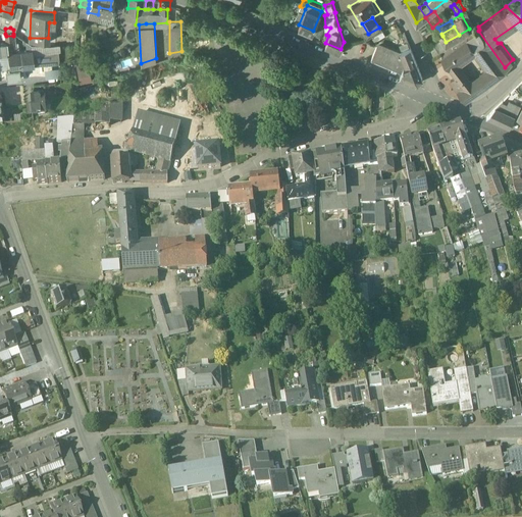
[(478,31),(476,29),(466,36),(473,44),(488,65),(471,78),(458,87),(466,97),(505,67),(478,31)]
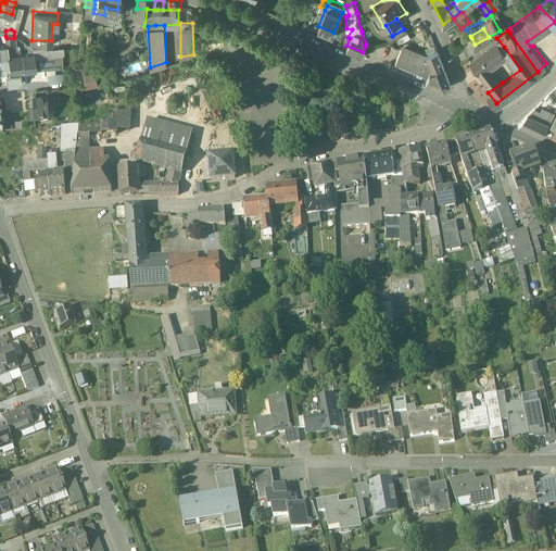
[(33,44),(14,32),(14,36),(34,48),(33,44)]
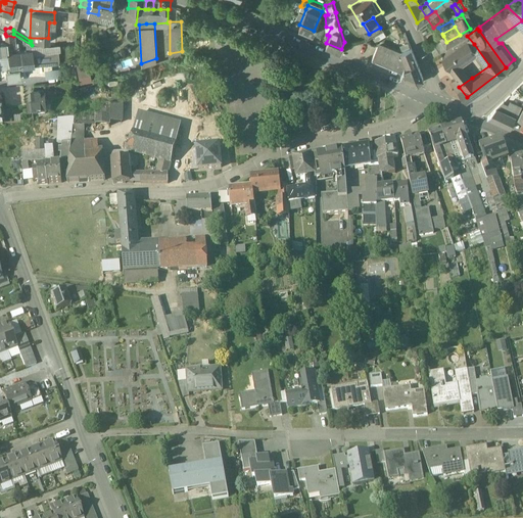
[(13,36),(6,36),(6,38),(7,49),(15,48),(13,36)]
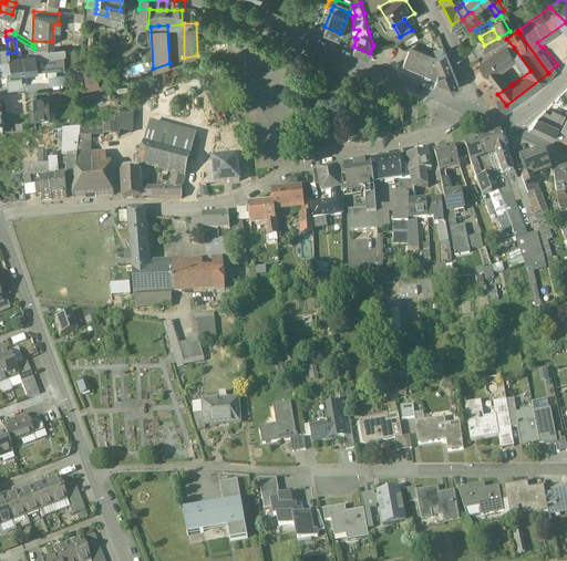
[(481,39),(471,44),(475,52),(485,47),(484,45),(481,39)]
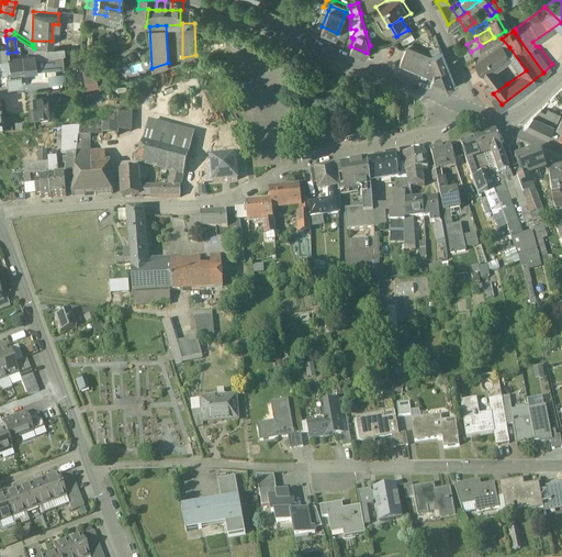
[(509,47),(502,39),(498,41),(505,51),(509,47)]
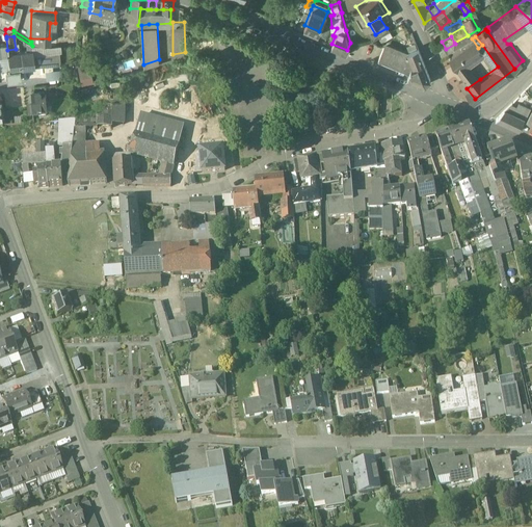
[(478,48),(472,38),(450,54),(457,62),(464,58),(480,50),(478,48)]
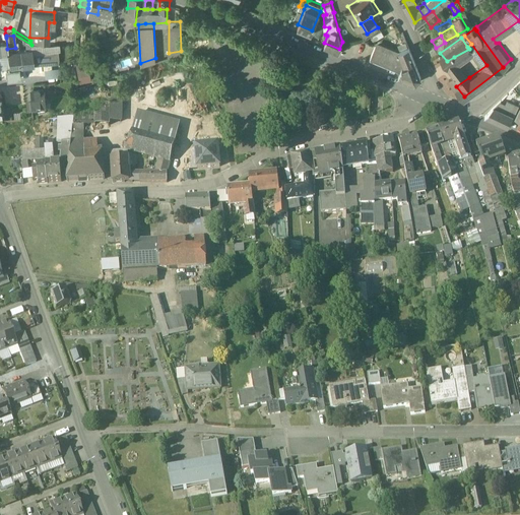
[(397,51),(376,42),(371,54),(394,64),(399,51),(397,51)]
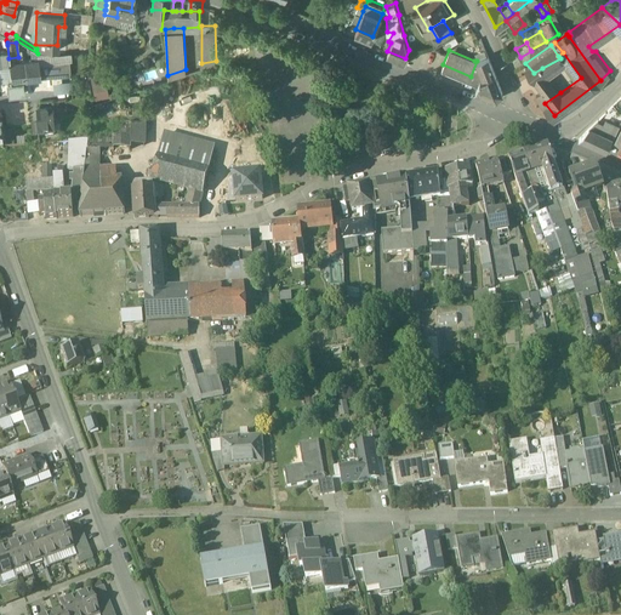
[(488,51),(477,56),(479,61),(484,73),(495,69),(488,51)]
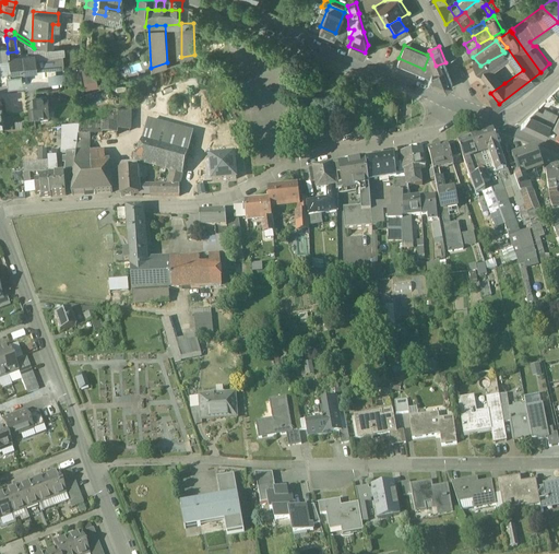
[(34,49),(23,50),(24,57),(19,57),(21,68),(36,66),(34,49)]
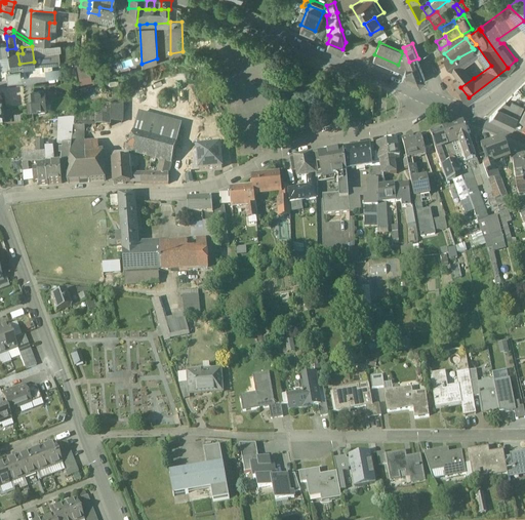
[(22,47),(15,48),(7,49),(9,65),(5,66),(7,76),(7,77),(21,75),(18,64),(19,64),(17,53),(23,53),(22,47)]
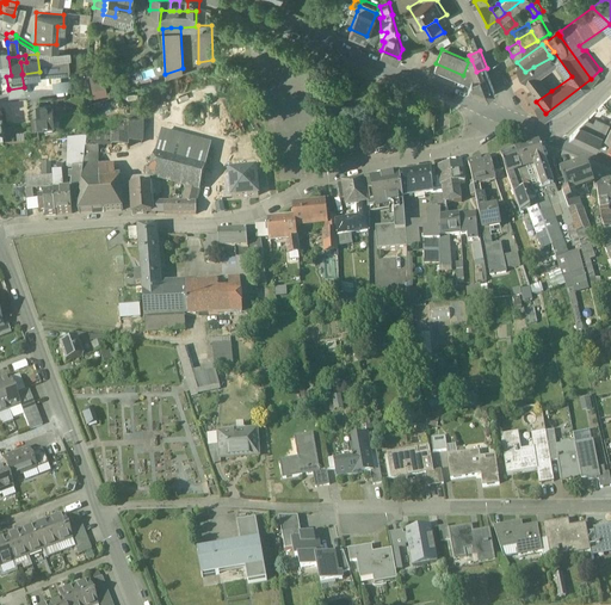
[(68,55),(38,59),(39,72),(39,73),(69,69),(68,55)]
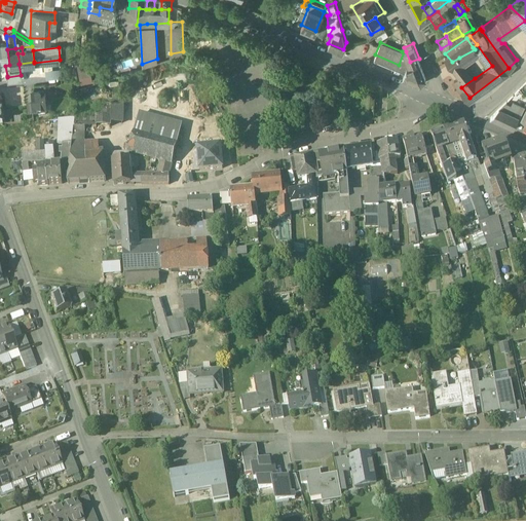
[(410,62),(406,51),(404,51),(399,65),(405,68),(407,63),(410,62)]
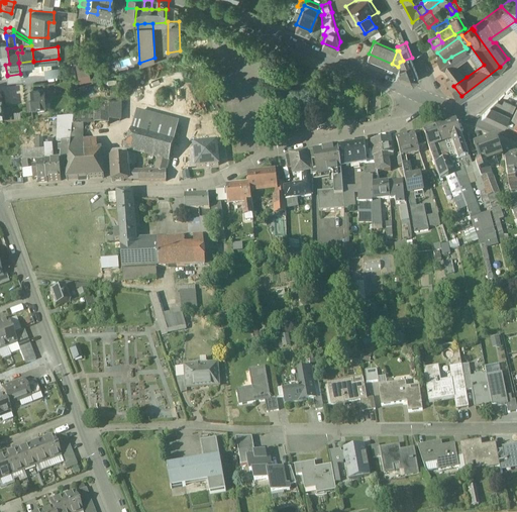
[(458,67),(451,57),(444,61),(451,72),(458,67)]
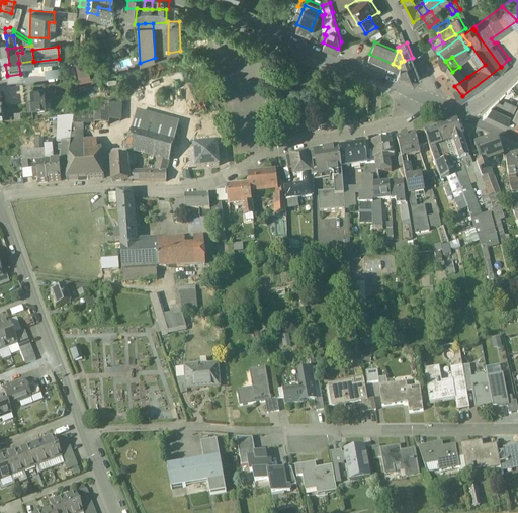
[(404,61),(401,62),(399,67),(397,71),(415,79),(420,74),(413,58),(404,61)]
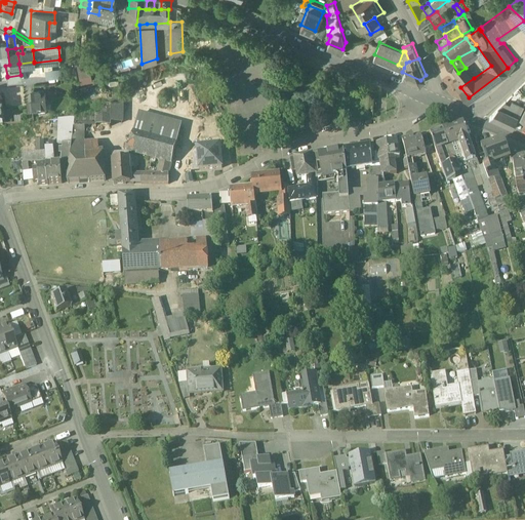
[(87,60),(76,62),(80,79),(91,77),(87,60)]
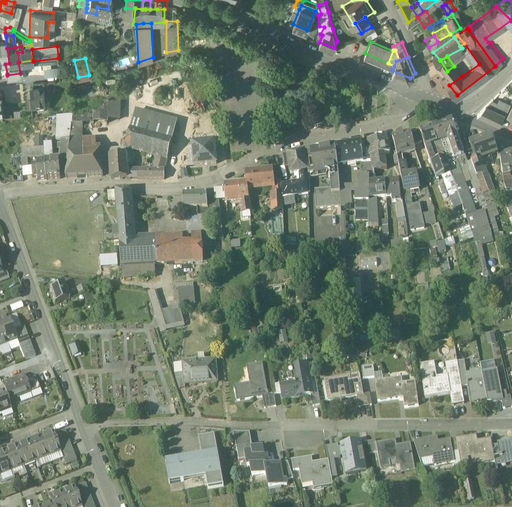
[(46,62),(46,71),(60,70),(60,61),(46,62)]
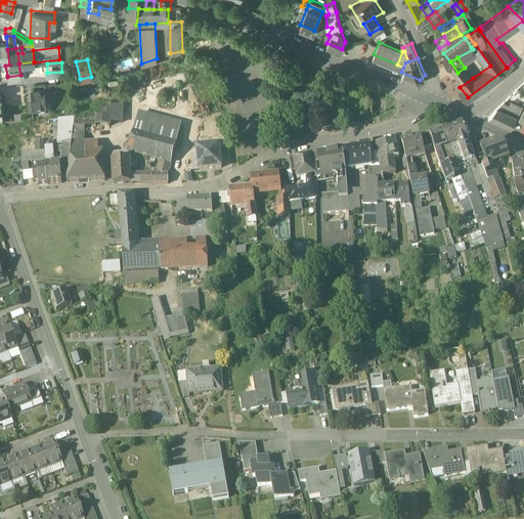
[(457,73),(451,77),(460,87),(473,78),(465,68),(457,73)]
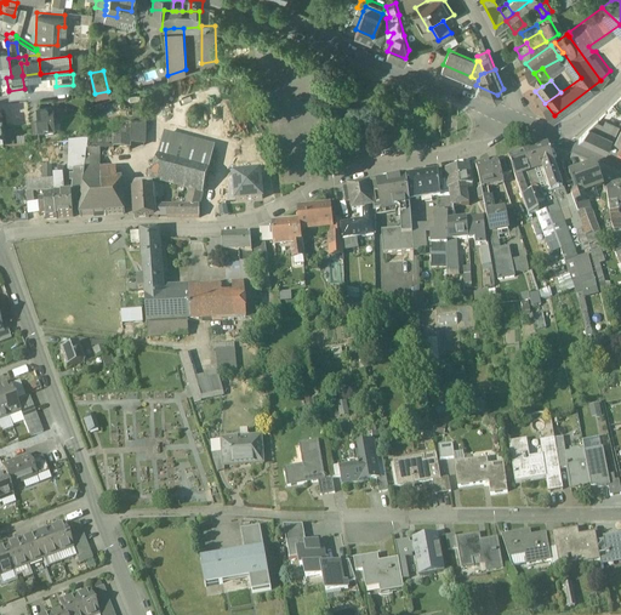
[(51,101),(36,103),(38,118),(39,131),(53,130),(51,101)]
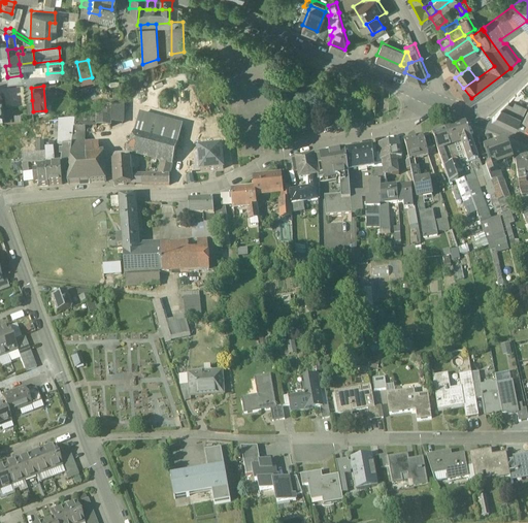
[(112,98),(97,98),(96,111),(96,123),(96,124),(111,124),(112,120),(112,98)]
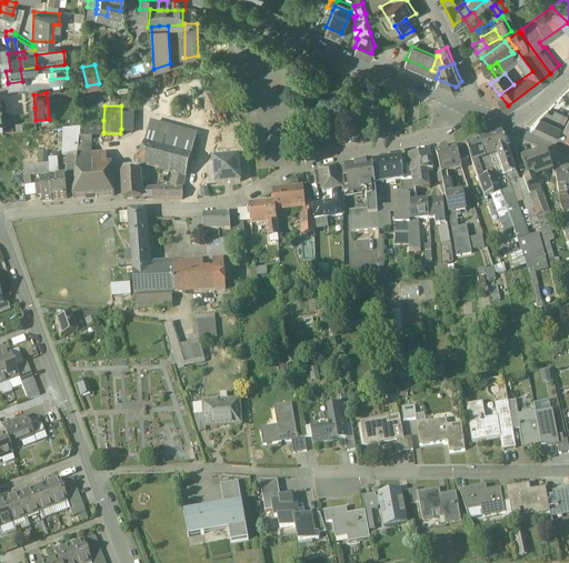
[(135,106),(121,106),(121,129),(133,129),(135,106)]
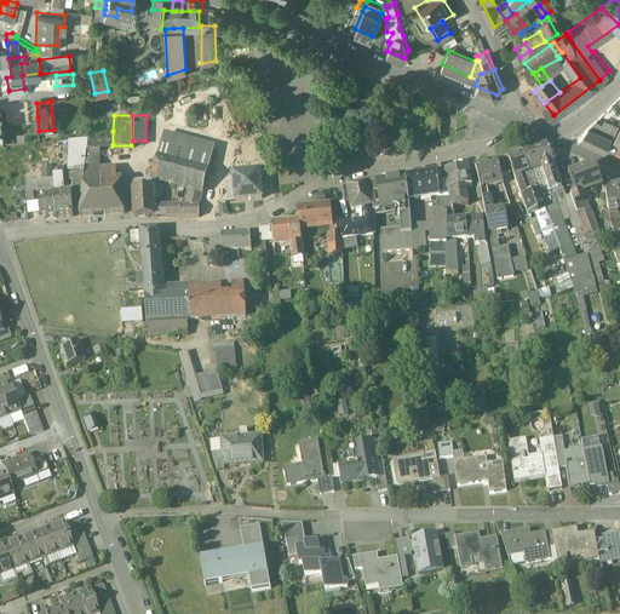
[(612,135),(589,124),(579,135),(606,147),(612,135)]
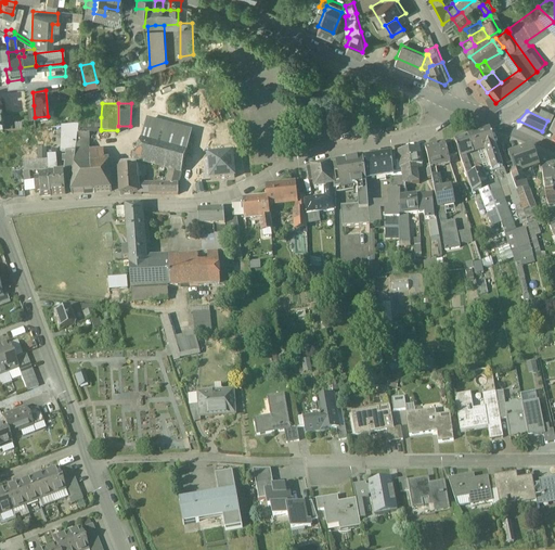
[(192,127),(146,115),(141,136),(169,143),(186,149),(192,127)]
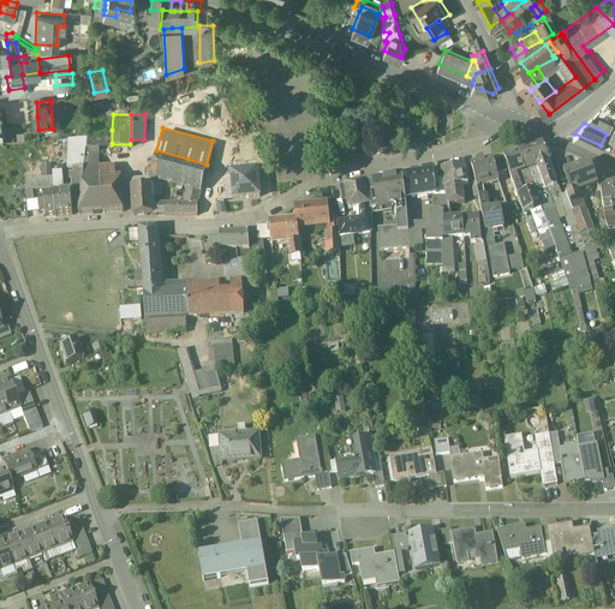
[(112,130),(88,130),(87,143),(99,143),(112,143),(112,130)]
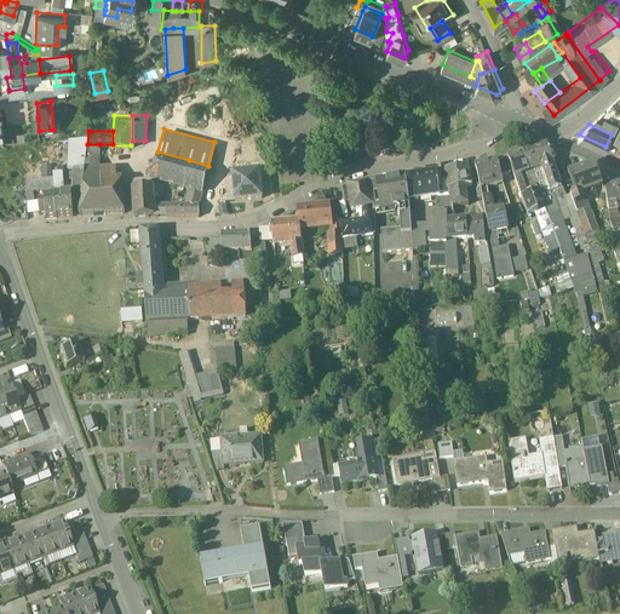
[(69,137),(68,164),(74,165),(85,166),(87,136),(69,137)]
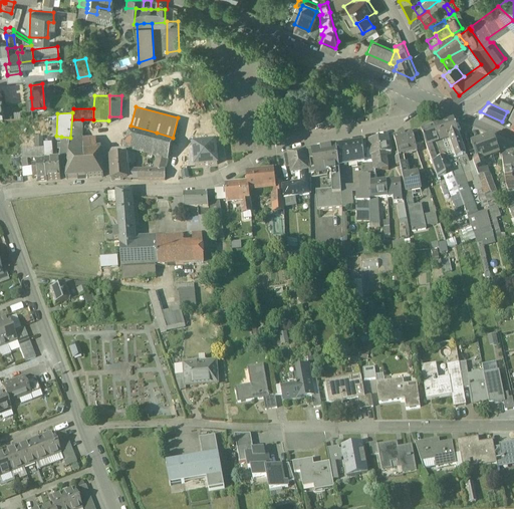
[(454,116),(433,122),(438,138),(459,131),(454,116)]
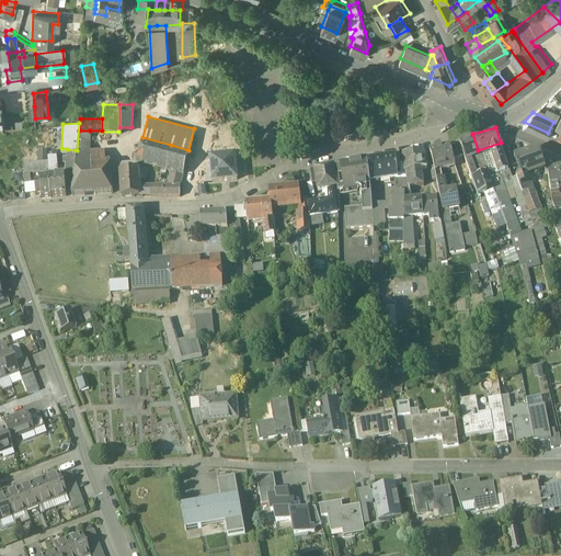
[(472,134),(459,138),(465,154),(473,151),(477,150),(478,150),(472,134)]
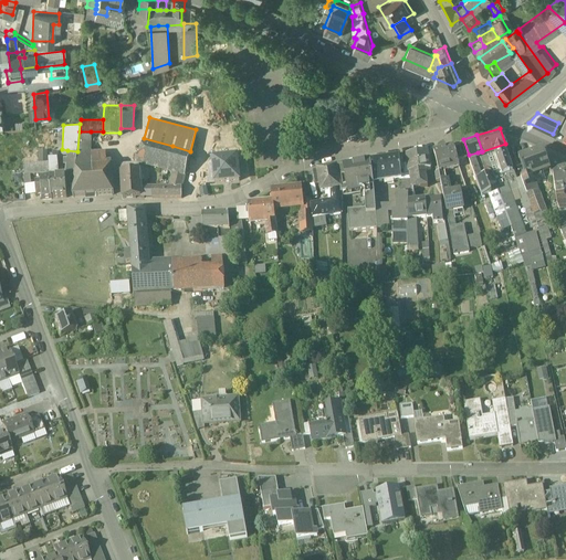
[(173,146),(144,138),(139,155),(136,154),(136,157),(138,157),(167,165),(173,146)]
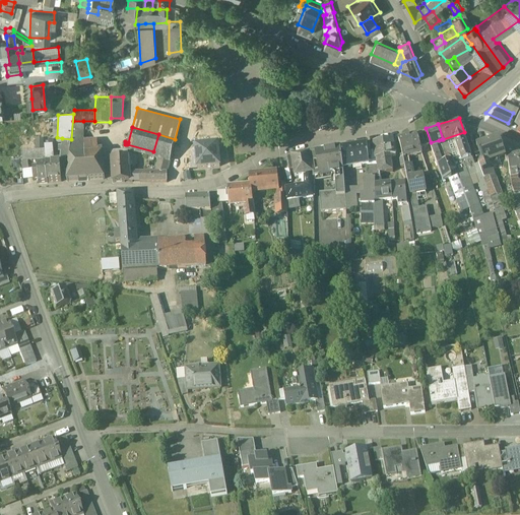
[(425,128),(416,131),(420,143),(429,141),(425,128)]
